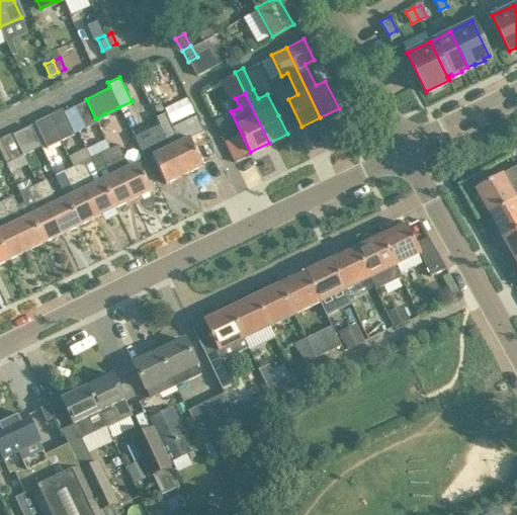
[(96,120),(95,118),(86,99),(74,105),(84,126),(90,123),(96,120)]
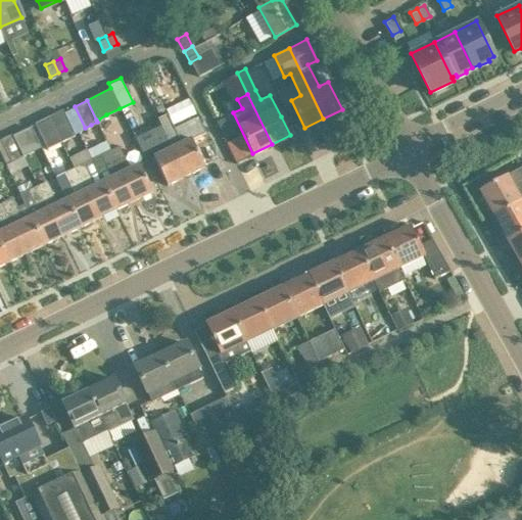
[(161,104),(154,107),(157,113),(158,114),(165,111),(161,104)]
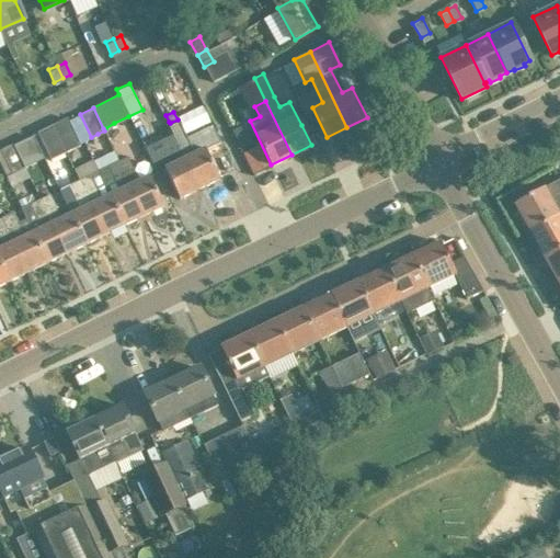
[(67,116),(52,124),(65,150),(80,143),(67,116)]
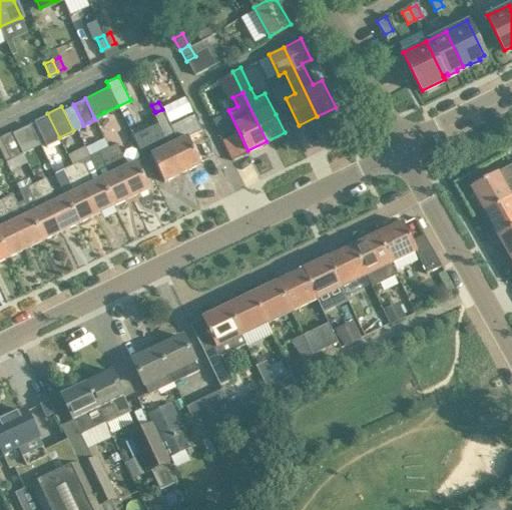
[(154,114),(157,121),(168,143),(182,171),(200,162),(186,134),(177,138),(163,109),(154,114)]
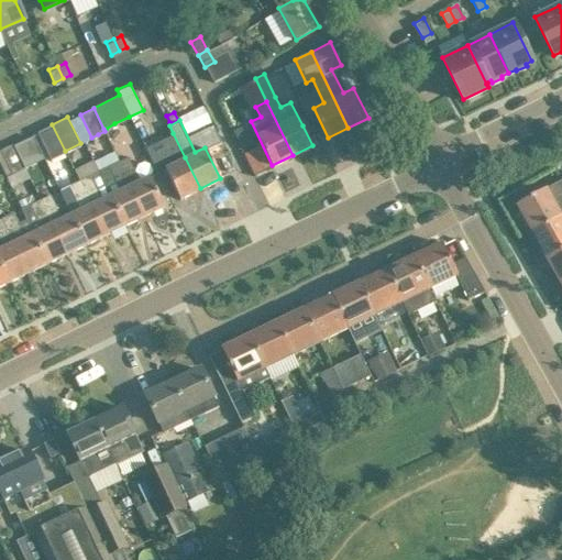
[(119,132),(114,123),(106,129),(109,136),(119,132)]
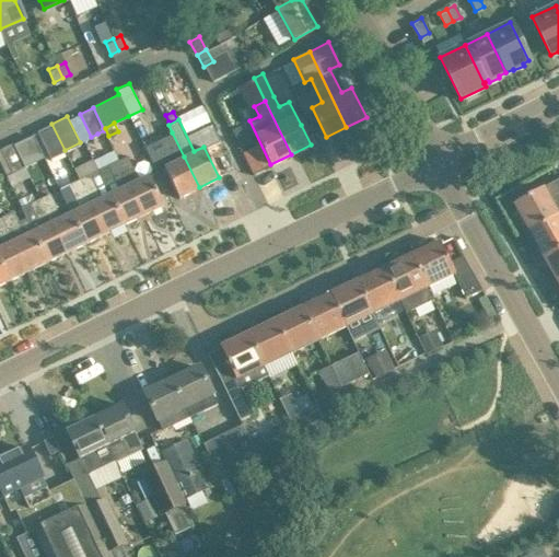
[(65,150),(51,124),(37,130),(50,158),(65,150)]
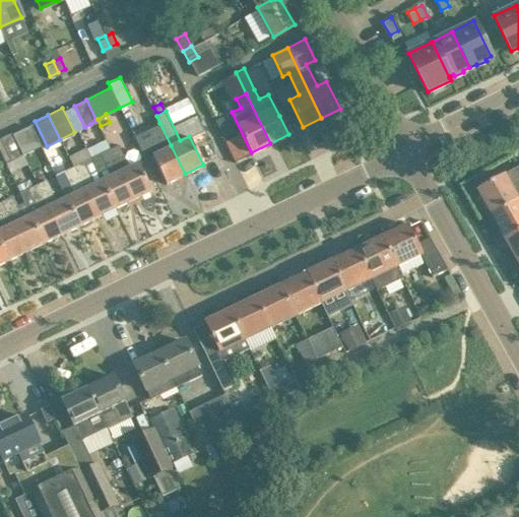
[(171,145),(159,123),(150,127),(156,138),(139,146),(145,157),(152,154),(167,183),(185,174),(171,145)]
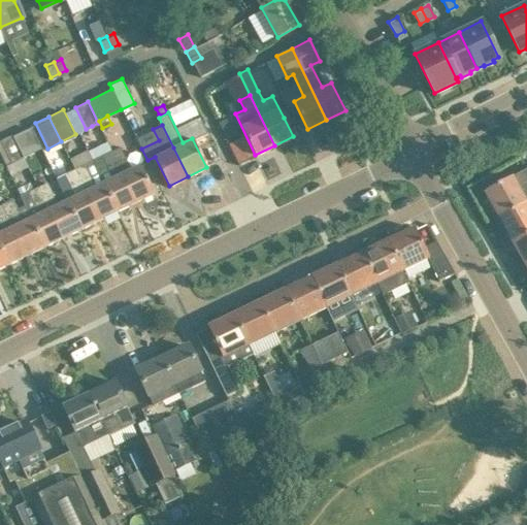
[(0,152),(10,173),(28,165),(12,133),(0,139),(0,152)]
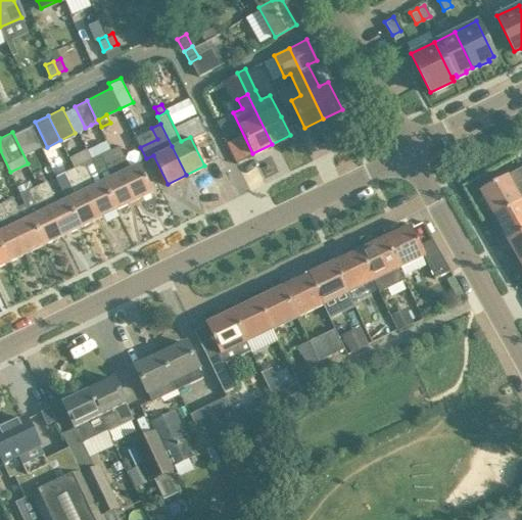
[(87,148),(92,158),(102,180),(115,208),(134,199),(109,149),(110,149),(105,139),(87,148)]
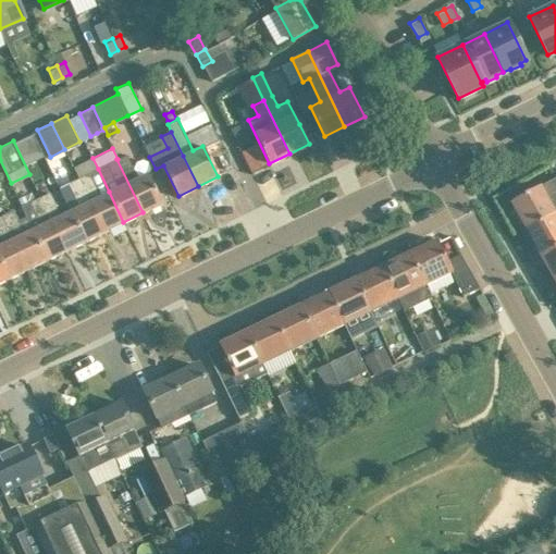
[(126,155),(118,159),(116,159),(143,212),(162,202),(148,173),(137,177),(126,155)]
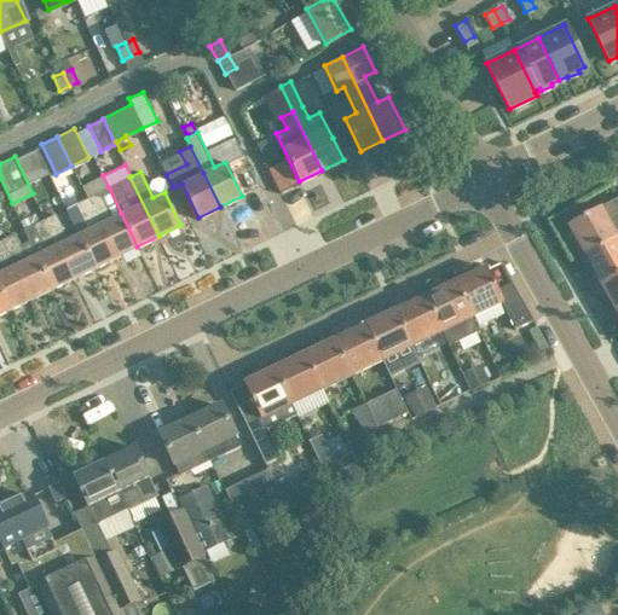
[(109,187),(87,197),(115,256),(137,247),(121,213),(109,187)]
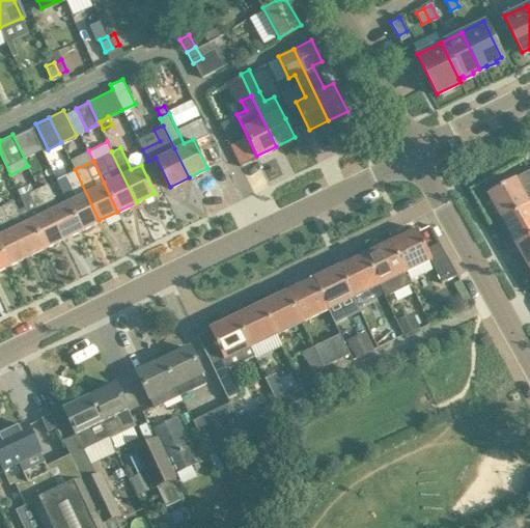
[(529,167),(486,192),(501,218),(529,200),(529,167)]
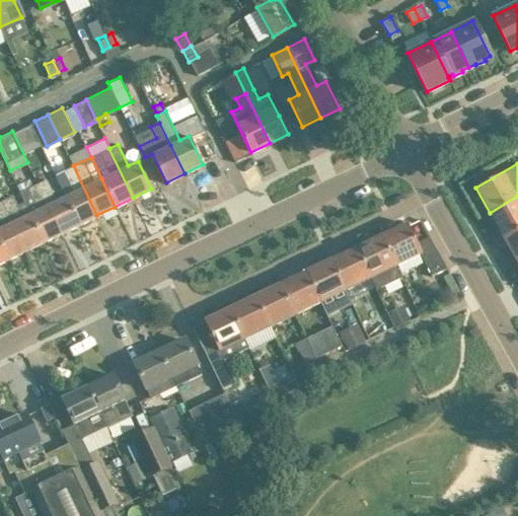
[(55,174),(65,197),(79,224),(96,215),(73,165),(55,174)]
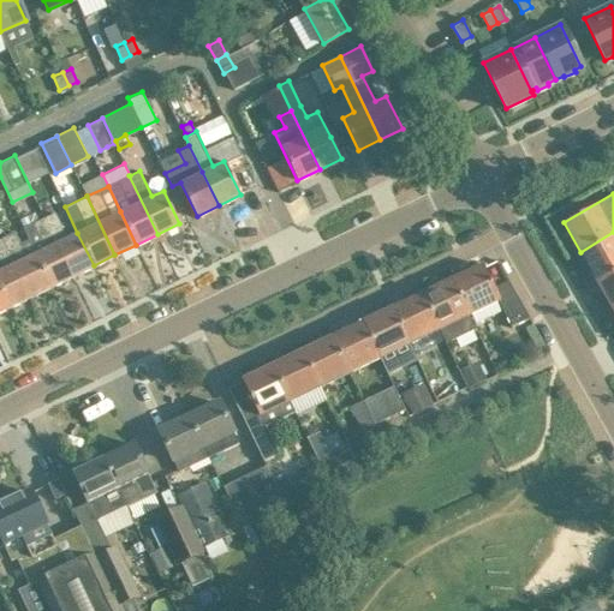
[(54,211),(43,217),(72,276),(94,265),(77,233),(67,238),(54,211)]
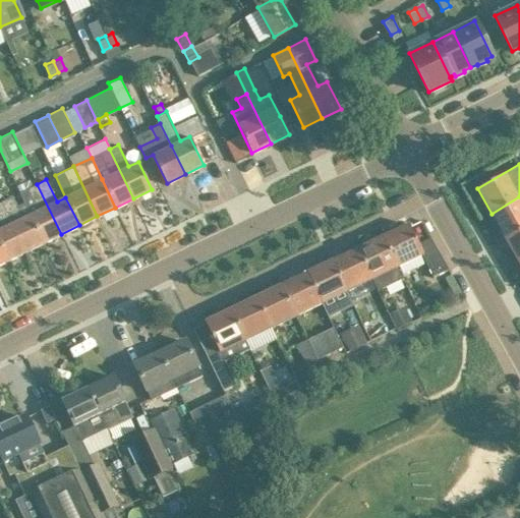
[(19,192),(24,204),(44,242),(61,234),(37,184),(27,188),(19,192)]
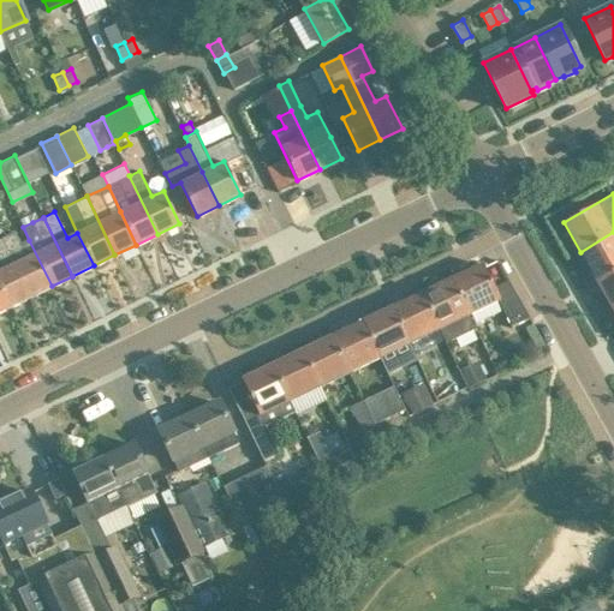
[(6,221),(0,223),(0,234),(1,237),(30,297),(52,286),(29,240),(19,245),(12,232),(6,221)]
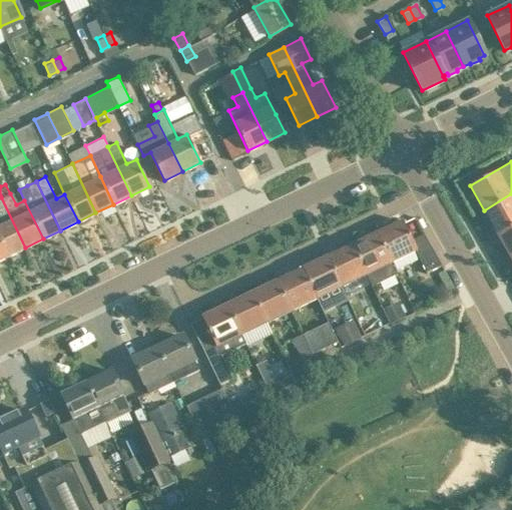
[(511,193),(484,210),(498,234),(511,225),(511,193)]
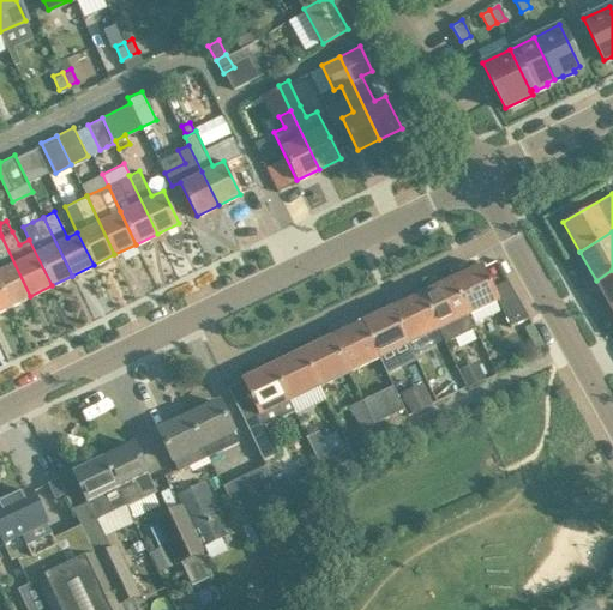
[(0,288),(8,306),(30,296),(1,236),(0,234),(0,288)]
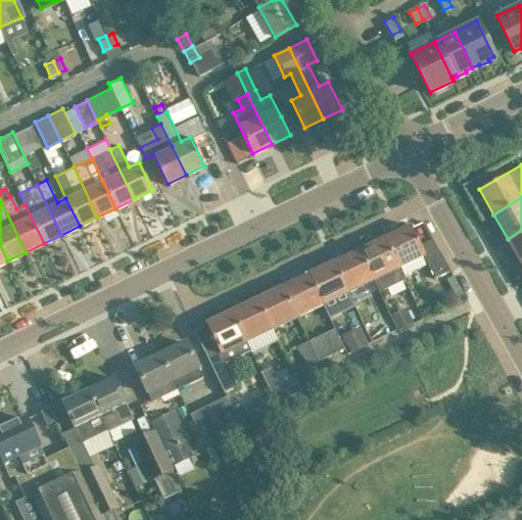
[(410,224),(383,236),(398,267),(423,255),(433,278),(447,271),(432,238),(419,244),(410,224)]
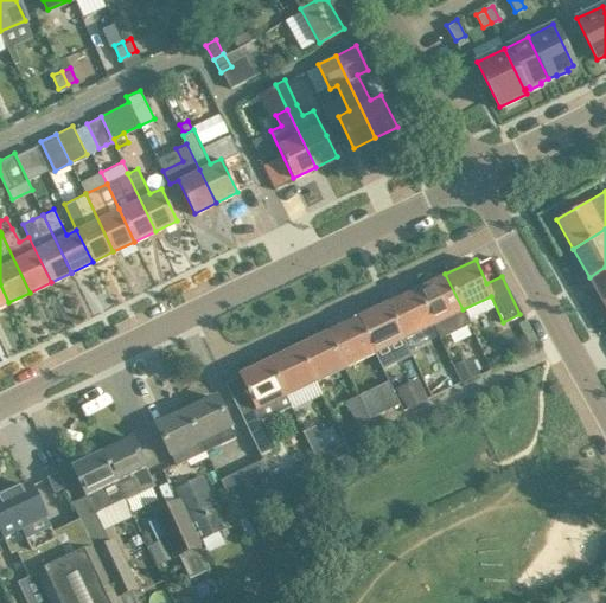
[(605,267),(589,277),(605,306),(605,305),(605,267)]
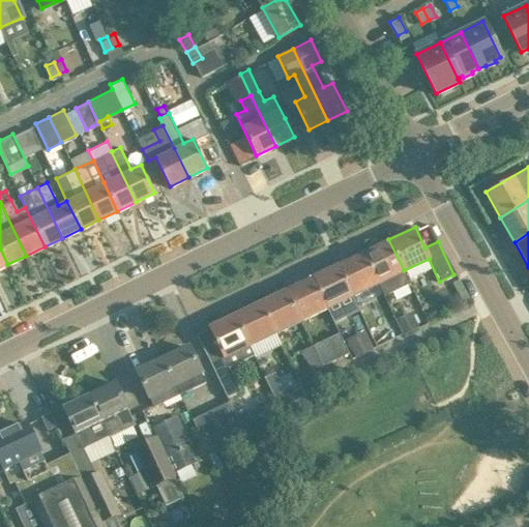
[(388,239),(363,252),(378,283),(384,294),(409,282),(404,270),(388,239)]
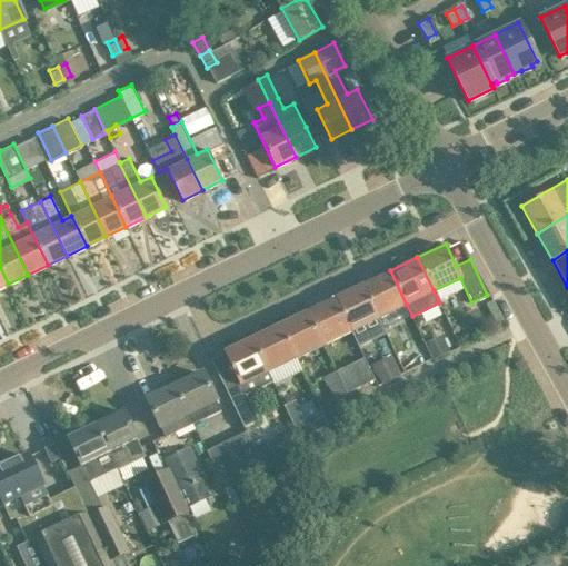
[(390,270),(362,284),(378,317),(406,304),(390,270)]
